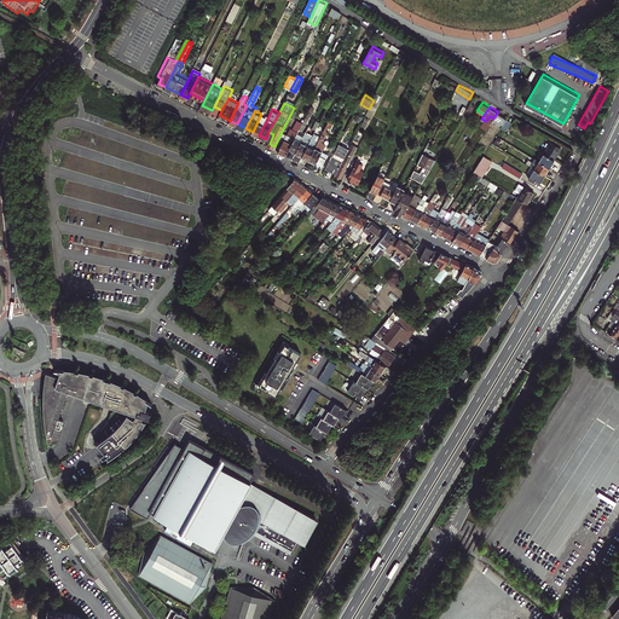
[(508,117),(498,111),(493,119),(503,125),(508,117)]
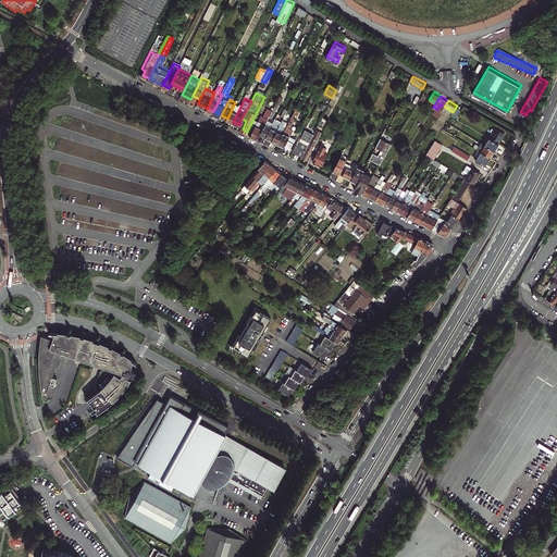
[(233,122),(242,104),(240,104),(239,106),(235,102),(227,119),(233,122)]
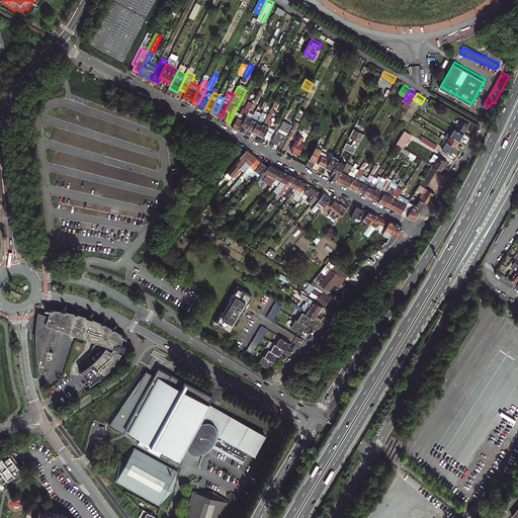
[(410,97),(407,101),(405,105),(409,107),(413,99),(410,97)]
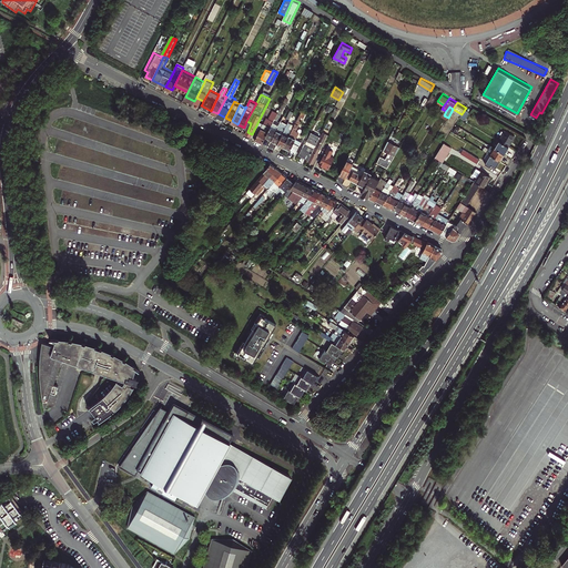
[(272,139),(282,121),(279,119),(284,110),(280,108),(279,111),(266,135),(272,139)]
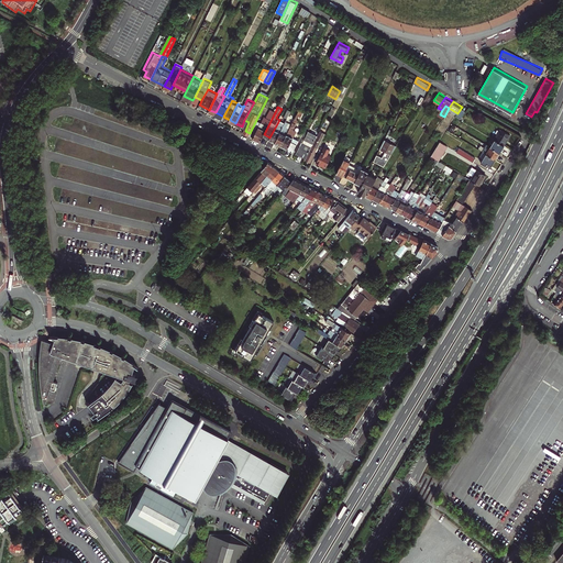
[(264,134),(276,110),(272,108),(267,116),(265,114),(260,127),(254,124),(250,133),(254,135),(253,136),(261,140),(264,134)]
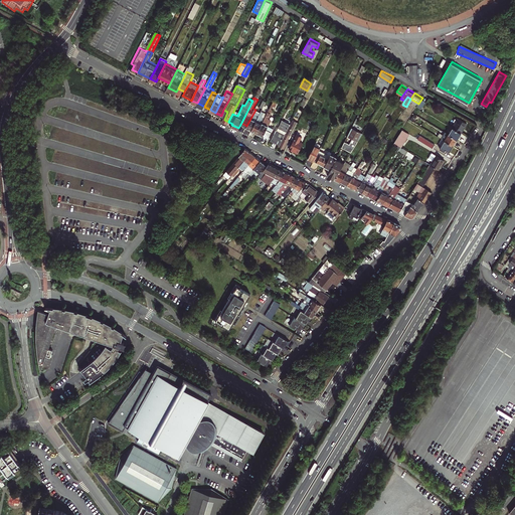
[(281,143),(292,122),(284,117),(289,108),(285,106),(278,121),(281,122),(278,128),(277,128),(272,139),(281,143)]
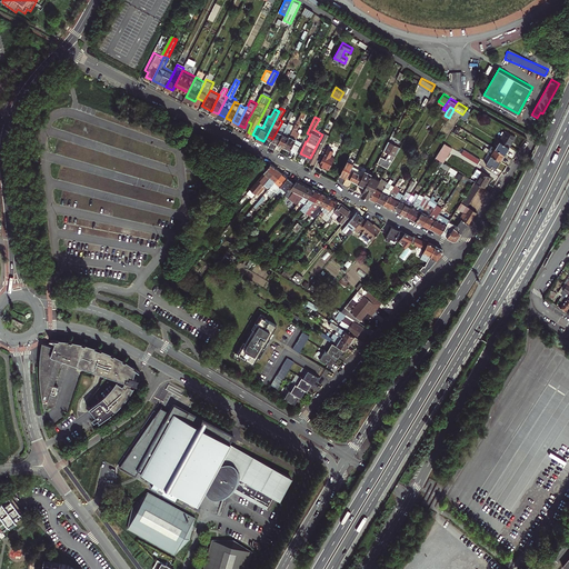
[(272,139),(279,142),(288,125),(282,121),(272,139)]
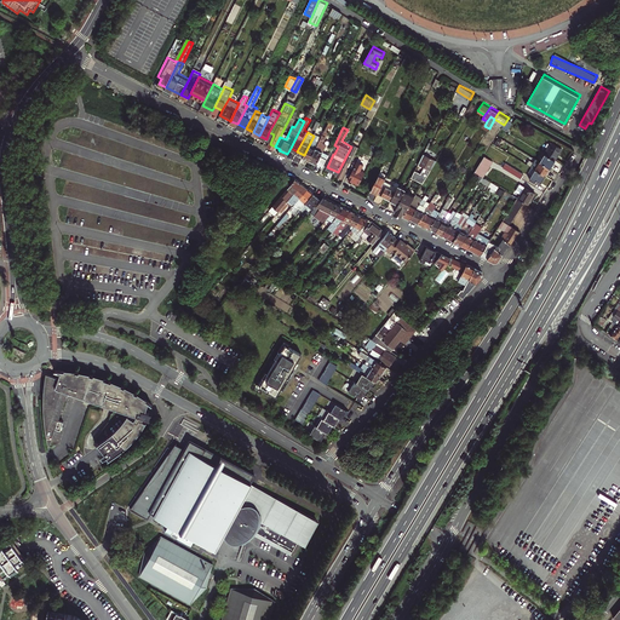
[(310,159),(322,136),(315,132),(314,136),(304,155),(310,159)]
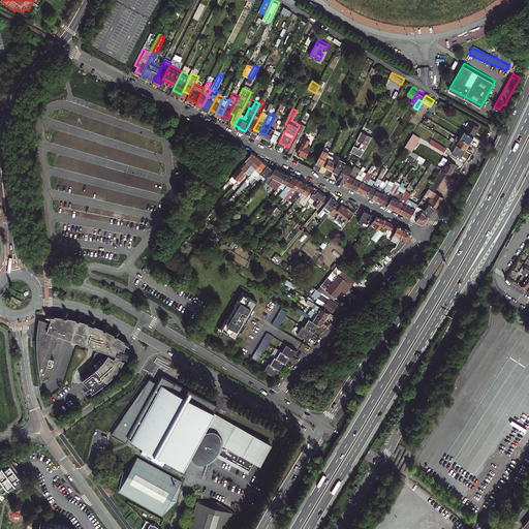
[(271,137),(277,141),(281,131),(276,129),(279,122),(277,121),(279,116),(275,114),(275,116),(265,135),(271,138),(271,137)]
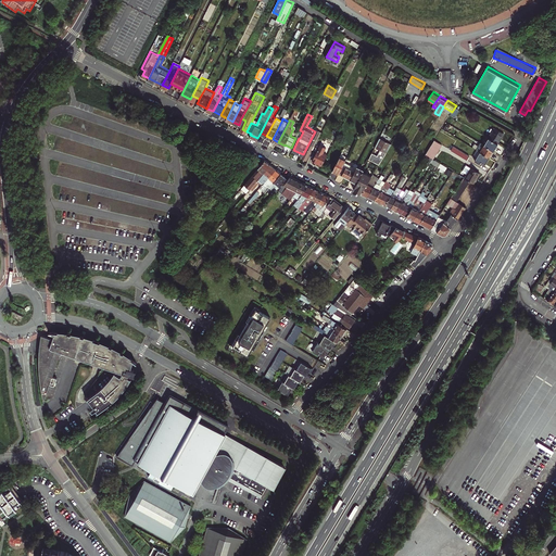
[(495,126),(490,136),(498,141),(505,131),(495,126)]
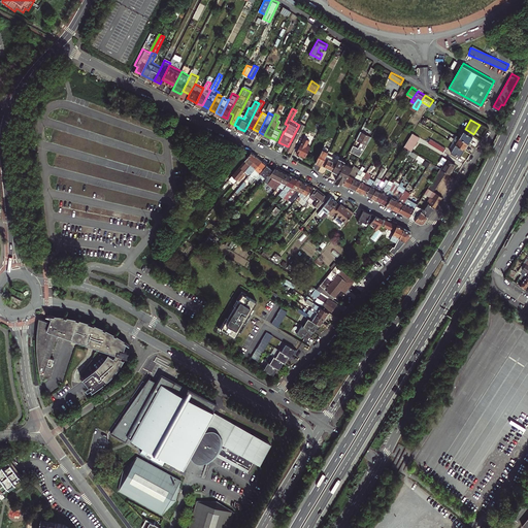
[(291,151),(305,124),(300,122),(299,125),(288,146),(287,149),(291,151)]
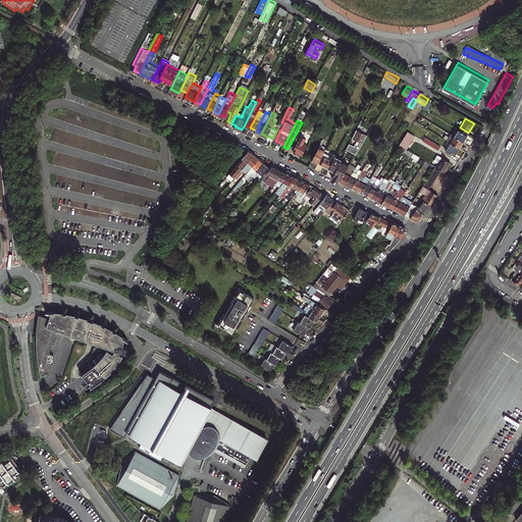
[(369,133),(358,127),(354,136),(359,139),(356,144),(351,142),(348,148),(357,152),(369,133)]
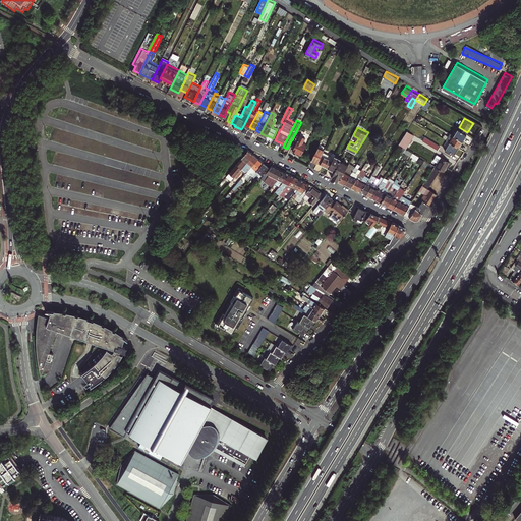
[(463,138),(467,132),(459,127),(455,133),(463,138)]
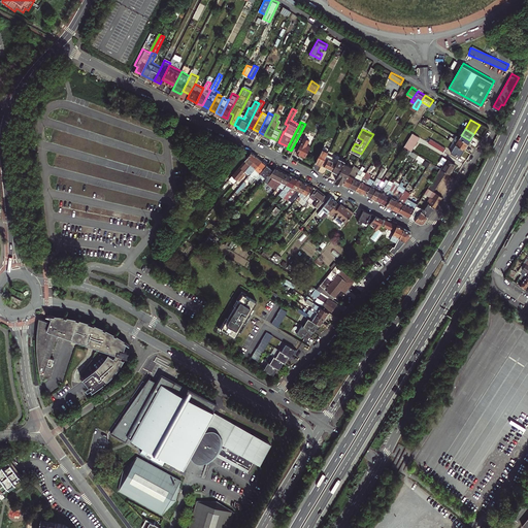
[(404,144),(411,149),(421,135),(414,131),(404,144)]
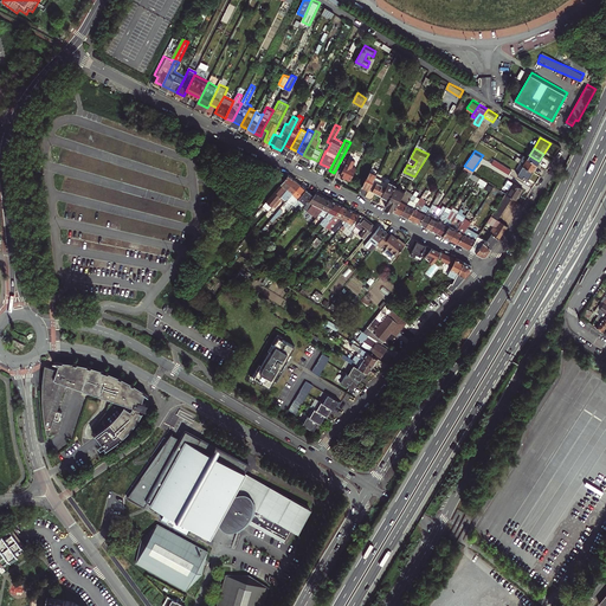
[(539,161),(529,155),(524,153),(520,160),(524,162),(534,169),(539,161)]
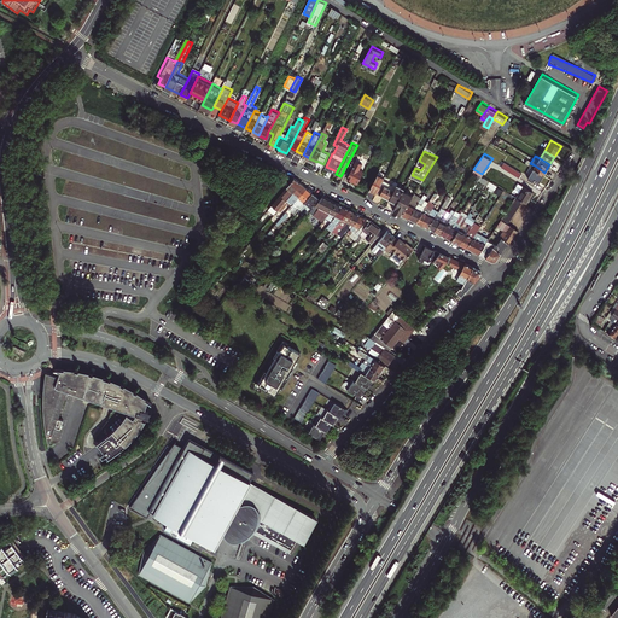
[(363,162),(357,158),(348,176),(359,182),(365,170),(360,168),(363,162)]
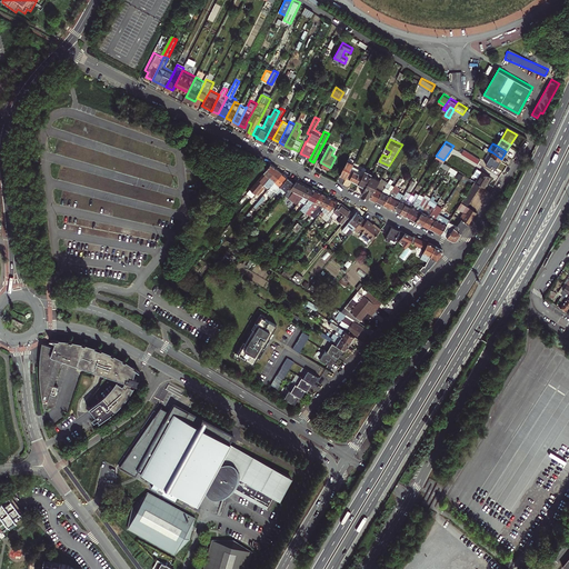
[(465,148),(462,151),(479,161),(481,158),(465,148)]
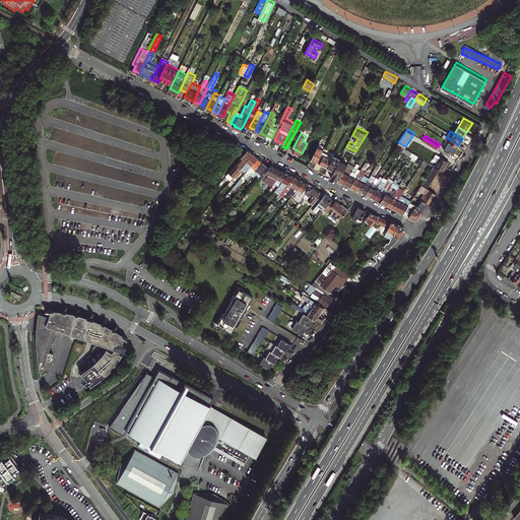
[(455,151),(458,145),(450,139),(445,148),(450,151),(451,149),(455,151)]
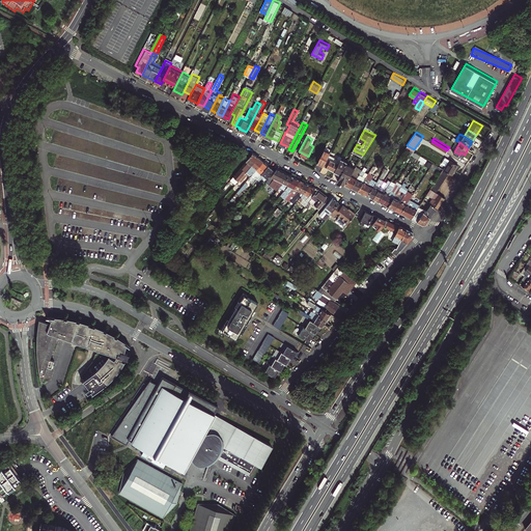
[(325,165),(330,154),(331,151),(325,148),(318,161),(325,165)]
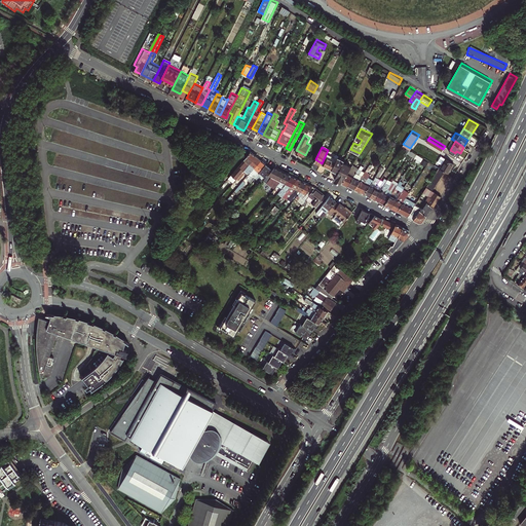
[(327,152),(322,163),(333,168),(339,157),(340,155),(338,154),(336,157),(327,152)]
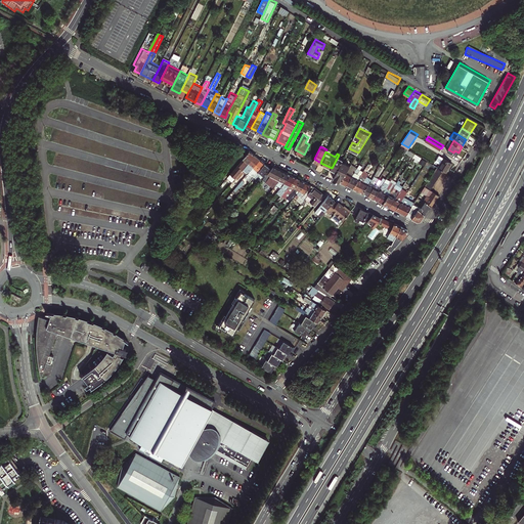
[(239,177),(257,157),(252,153),(232,175),(235,178),(237,180),(239,177)]
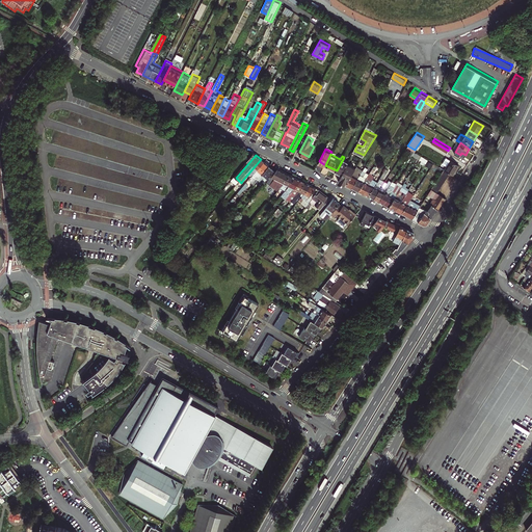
[(448,164),(446,168),(451,171),(454,174),(460,163),(448,156),(445,162),(448,164)]
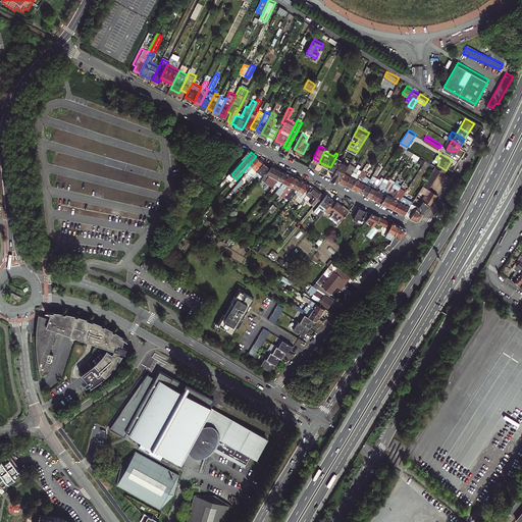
[(246,174),(248,175),(261,160),(256,156),(239,176),(237,179),(240,183),(246,174)]
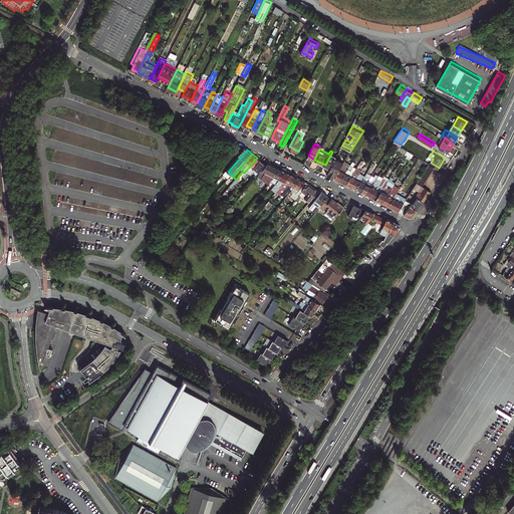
[(336,158),(337,157),(331,154),(325,165),(331,168),(336,158)]
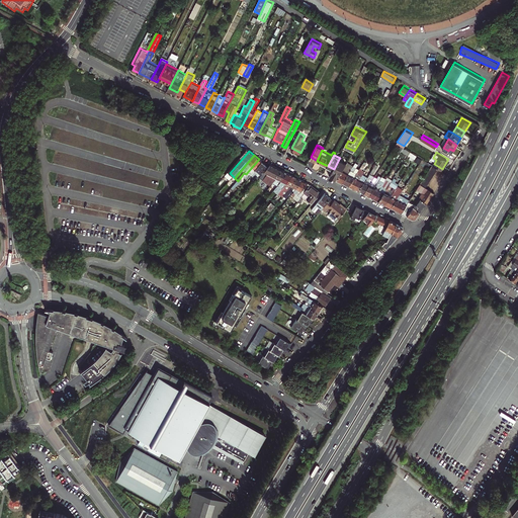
[(259,159),(246,174),(245,176),(248,178),(247,180),(248,182),(253,177),(264,163),(259,159)]
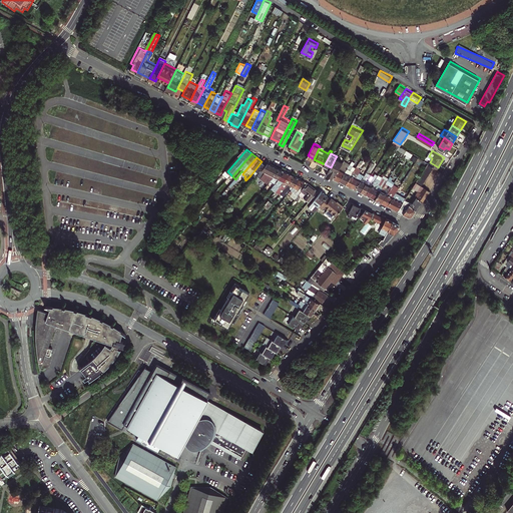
[(331,167),(328,173),(334,176),(344,161),(336,157),(331,167)]
